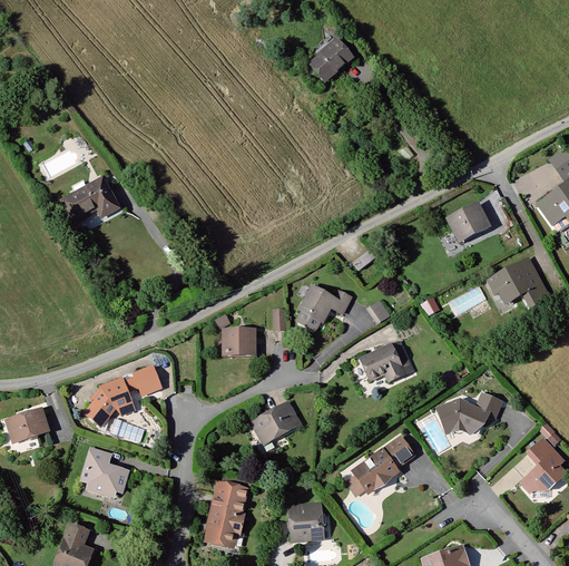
[(326,78),(353,56),(339,39),(312,61),(326,78)]
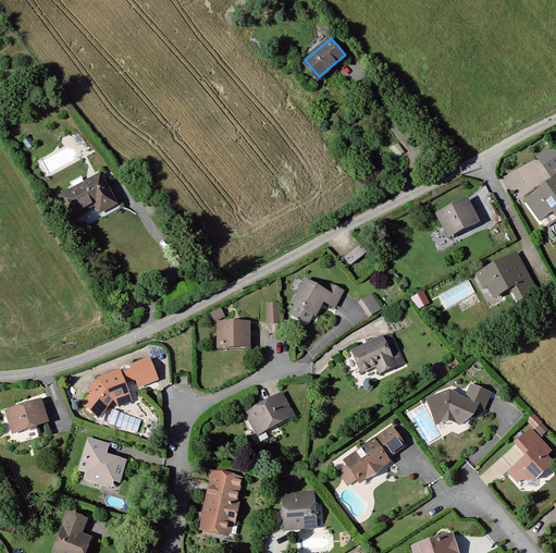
[(416,140),(423,135),(411,120),(404,126),(416,140)]
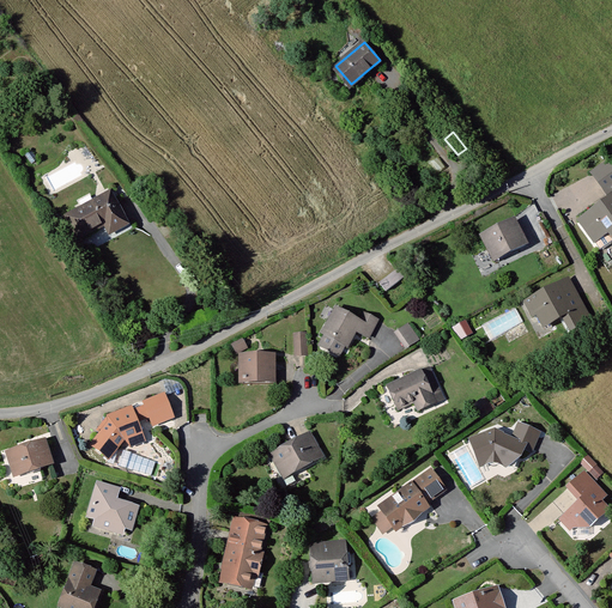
[(593,168),(607,189),(611,186),(611,160),(609,157),(593,168)]
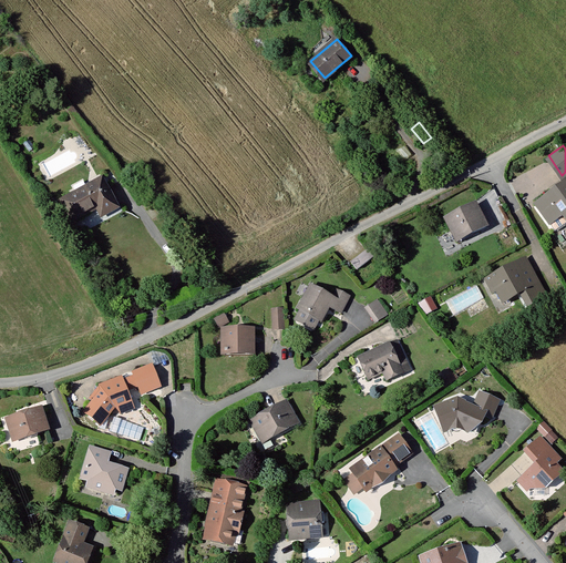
[(103,212),(119,204),(103,175),(88,184),(78,188),(63,197),(74,217),(99,204),(103,212)]
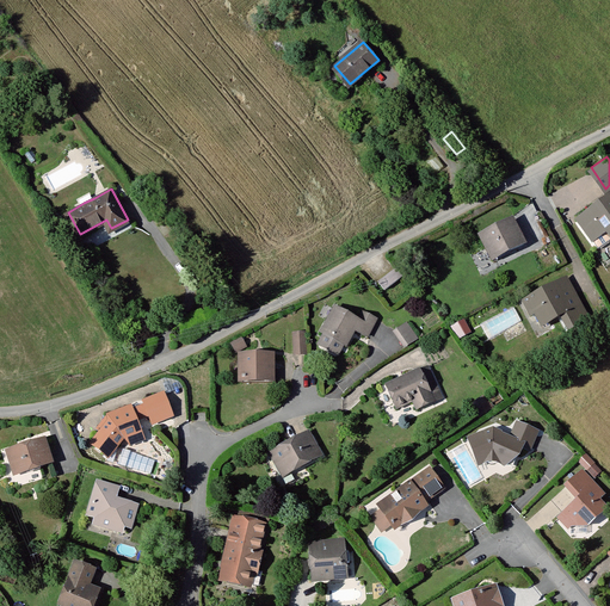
[(84,203),(94,198),(91,191),(80,197),(84,203)]
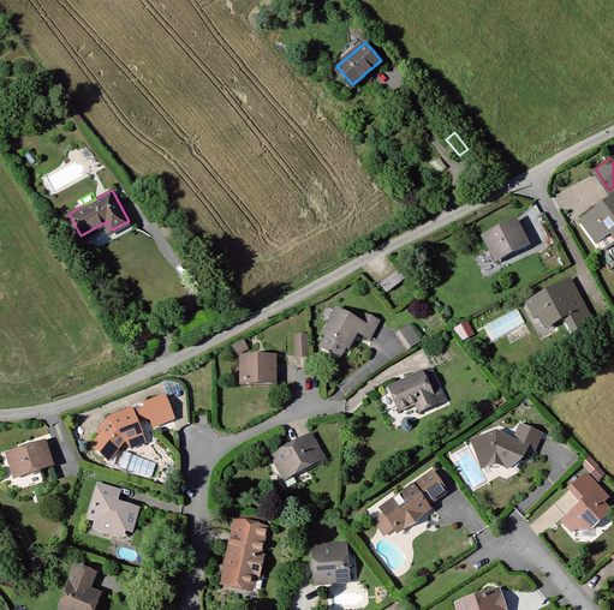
[(613,201),(604,208),(601,204),(583,217),(598,239),(602,245),(606,246),(613,241),(613,234),(610,231),(613,227),(613,201)]
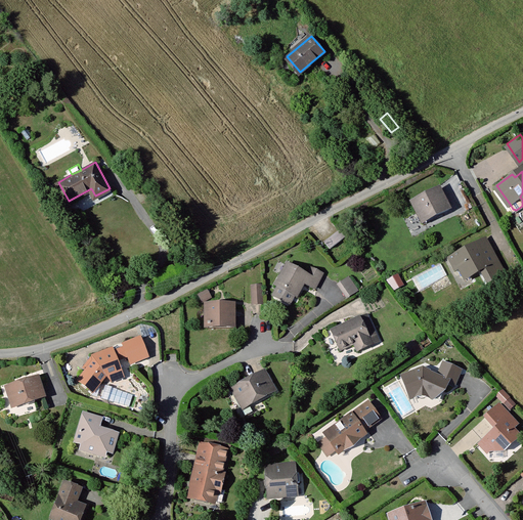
[(412,200),(423,217),(438,210),(438,212),(451,206),(440,185),(412,200)]
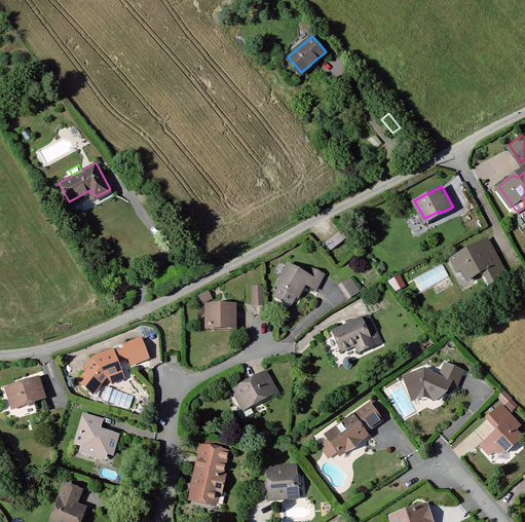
[(343,223),(355,236),(360,232),(348,219),(343,223)]
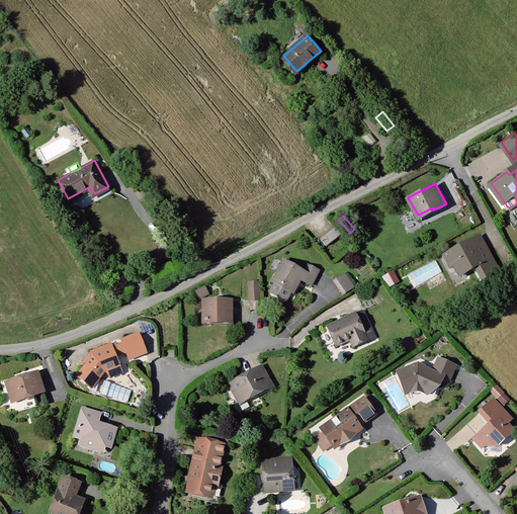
[(336,225),(322,236),(327,243),(341,232),(336,225)]
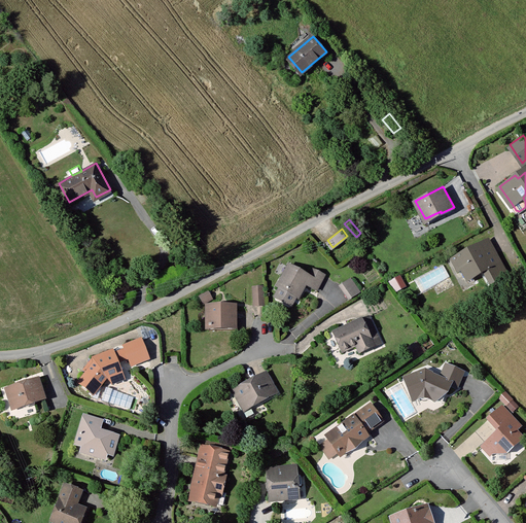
[(502,260),(501,260),(490,240),(479,245),(478,245),(454,256),(460,268),(463,267),(467,274),(476,270),(477,273),(485,269),(488,267),(494,280),(509,273),(502,260)]
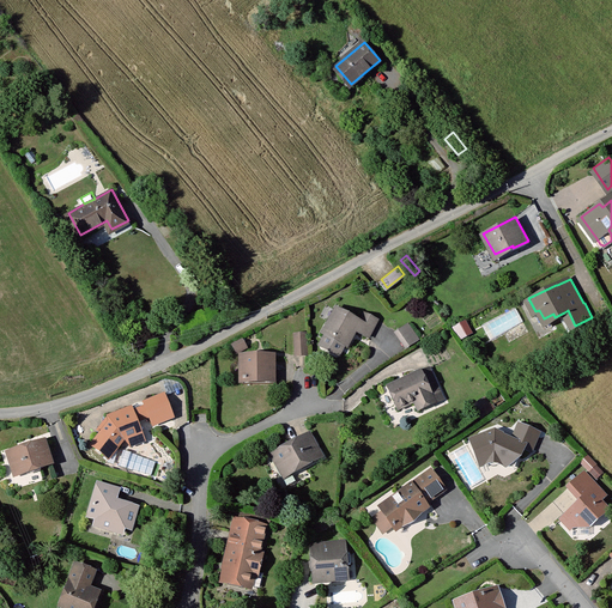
[(359,317),(338,306),(325,329),(327,330),(322,339),(323,344),(337,351),(340,350),(345,340),(347,341),(356,327),(369,334),(379,316),(365,309),(359,317)]
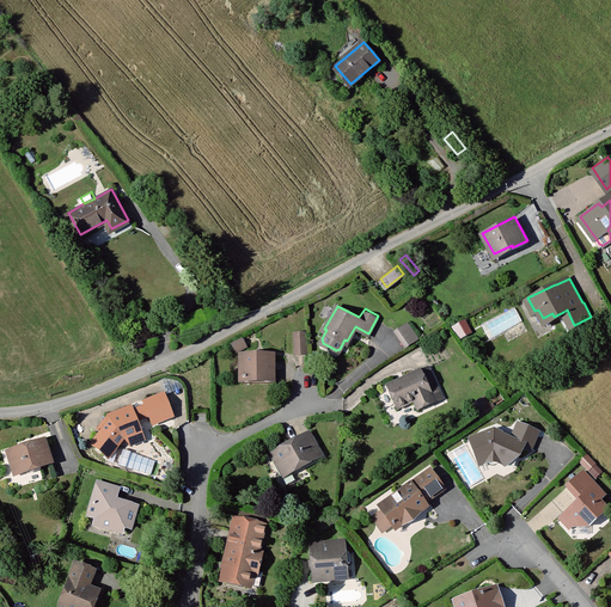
[(572,326),(574,325),(567,310),(563,312),(572,326)]
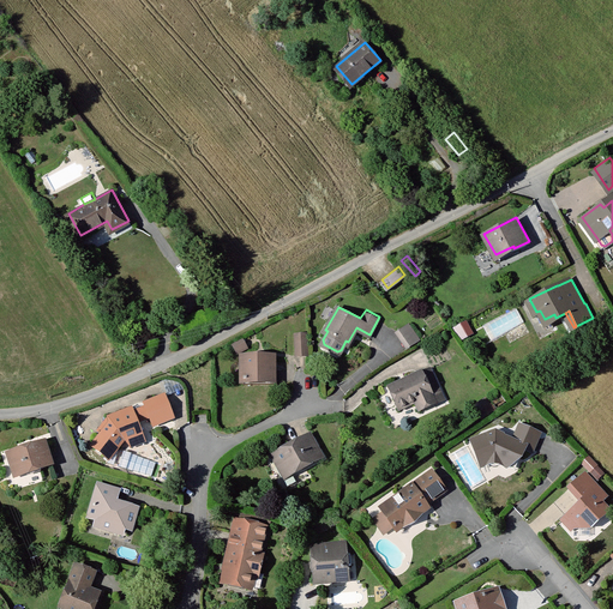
[(456,325),(463,335),(473,330),(467,319),(456,325)]
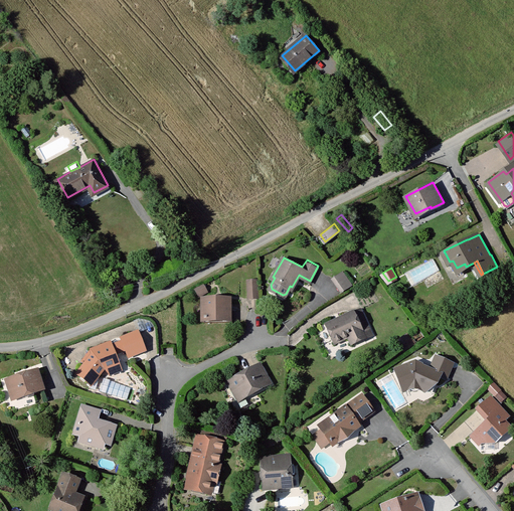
[(345,271),(338,277),(346,288),(353,283),(345,271)]
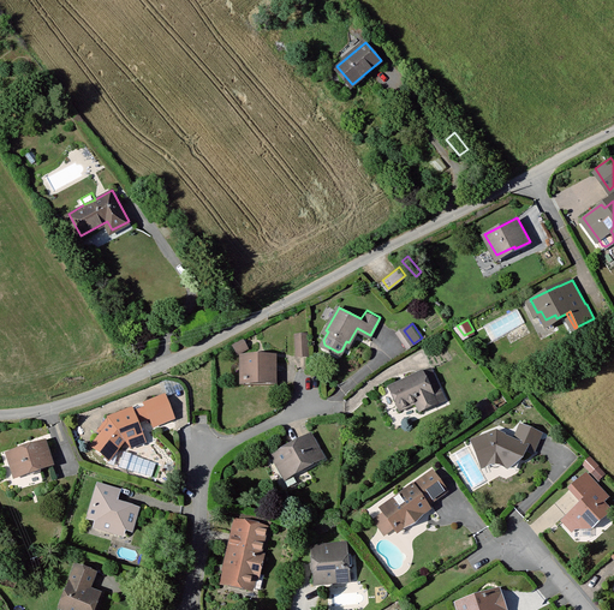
[(234,341),(238,350),(249,344),(245,335),(234,341)]
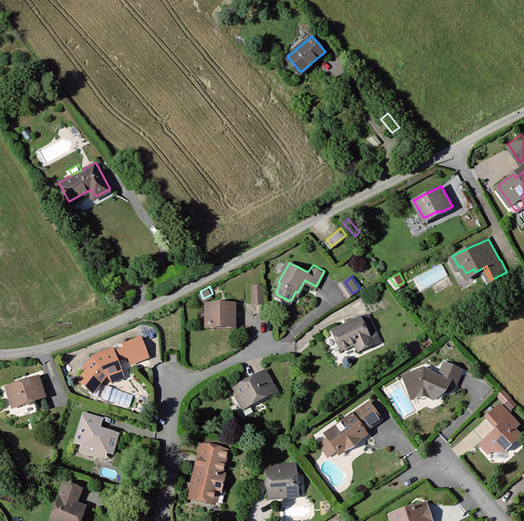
[(209,303),(209,323),(234,323),(234,303),(209,303)]
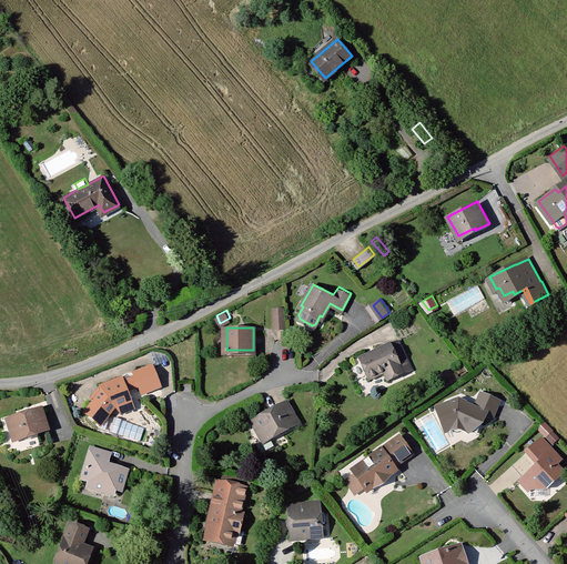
[(371,375),(386,369),(390,376),(403,371),(401,364),(408,361),(398,339),(362,355),(371,375)]
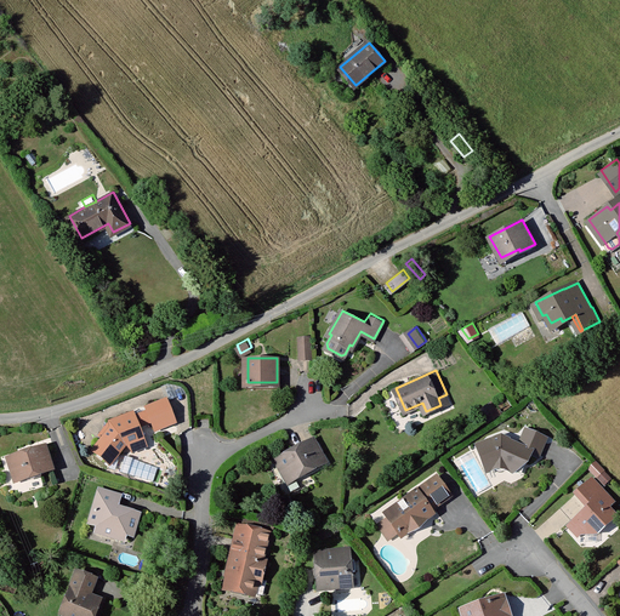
[(396,392),(390,394),(396,408),(402,404),(396,392)]
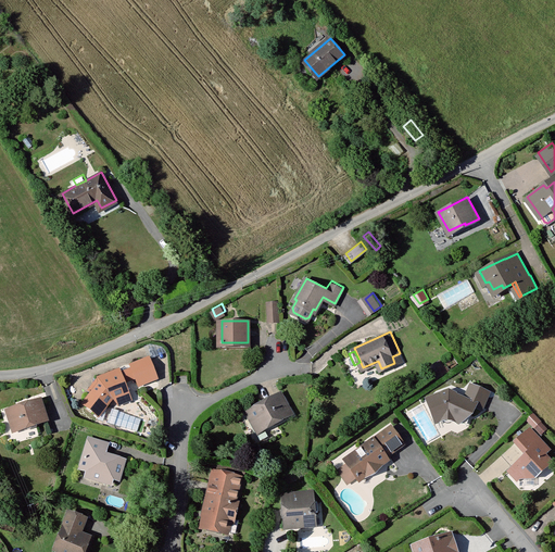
[(403,359),(400,353),(392,356),(394,363),(403,359)]
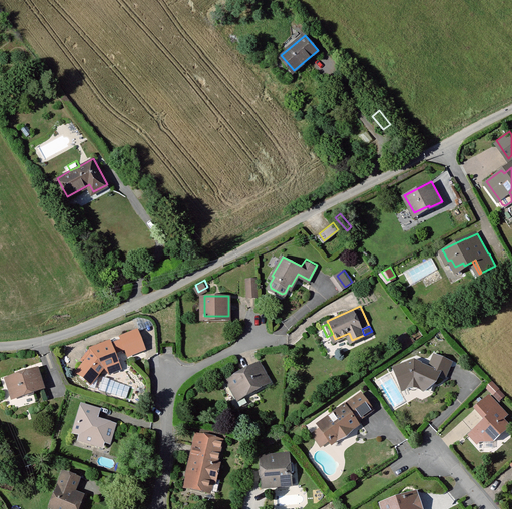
[(111,339),(92,346),(94,350),(79,370),(92,380),(105,365),(119,359),(116,350),(127,346),(129,352),(145,346),(138,327),(122,334),(123,336),(112,341),(111,339)]
